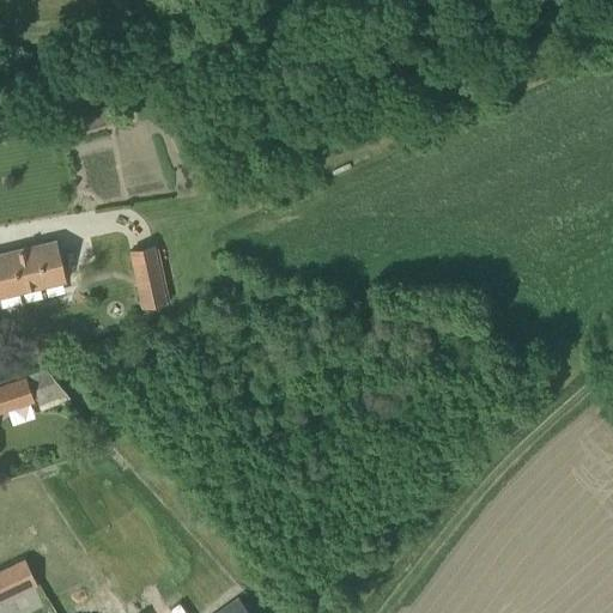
[(0,296),(11,295),(62,281),(53,241),(0,253),(0,296)]
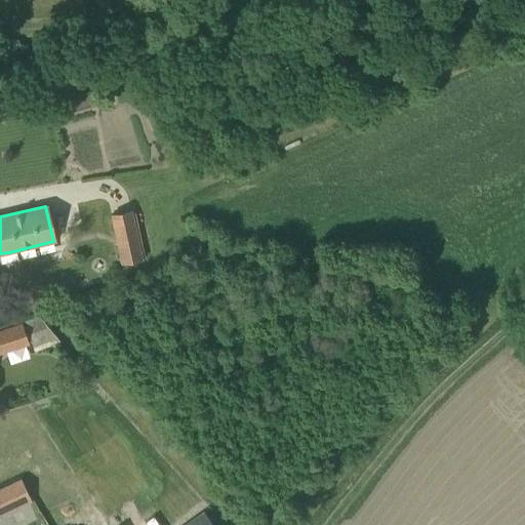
[(110,214),(120,265),(142,259),(140,254),(144,253),(135,212),(132,213),(131,210),(110,214)]
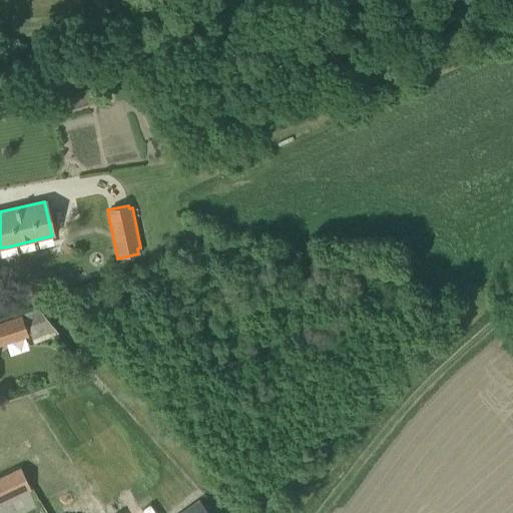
[(38,310),(0,323),(0,346),(28,337),(28,336),(30,335),(33,345),(58,334),(38,310)]
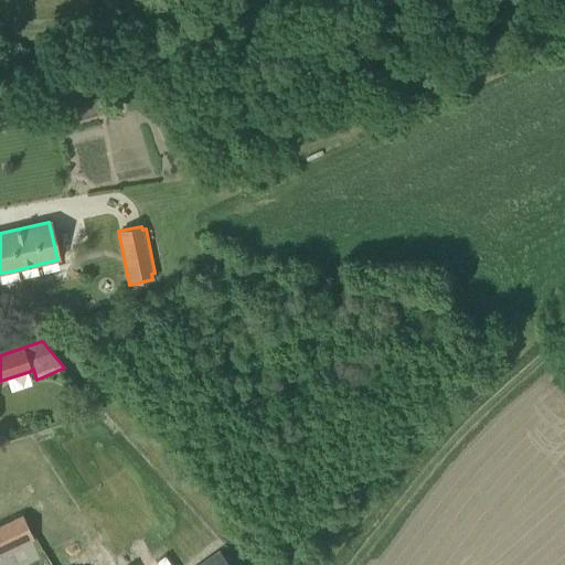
[(0,552),(7,550),(16,545),(32,537),(27,526),(22,516),(6,525),(0,526),(0,552)]
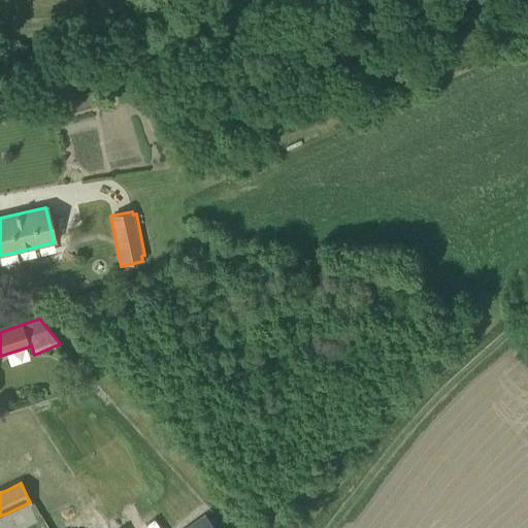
[(183,527),(212,527),(201,514),(183,527)]
